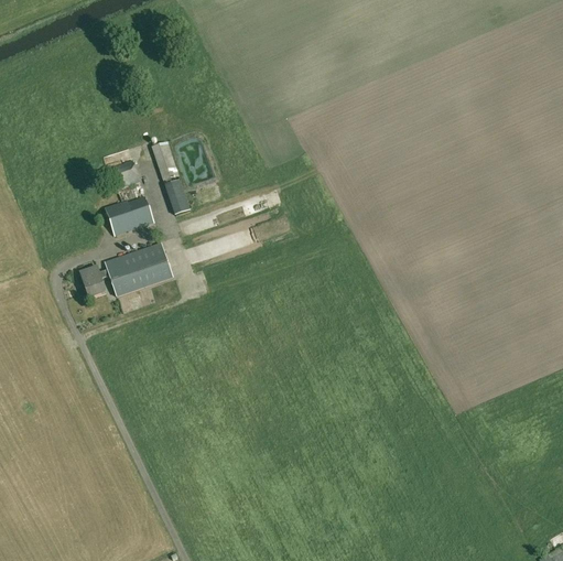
[(190,208),(168,140),(151,147),(173,213),(190,208)]
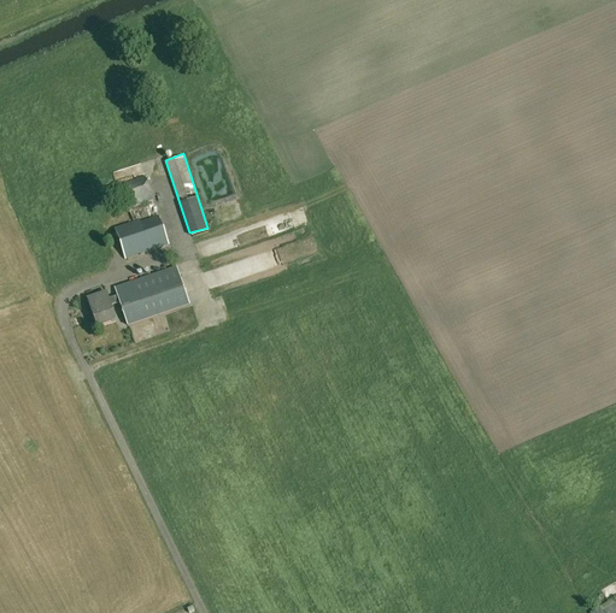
[(152,198),(144,175),(118,182),(127,206),(152,198)]
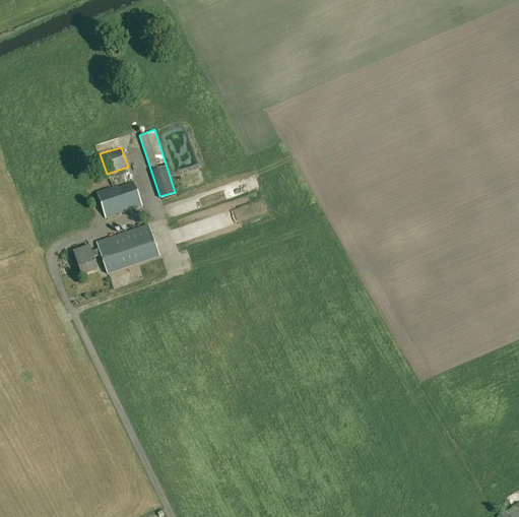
[(141,204),(133,180),(117,185),(117,184),(95,191),(105,216),(141,204)]
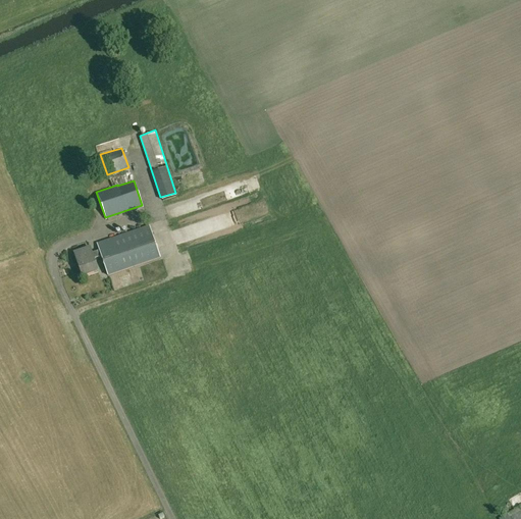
[(260,199),(254,200),(256,209),(262,207),(260,199)]
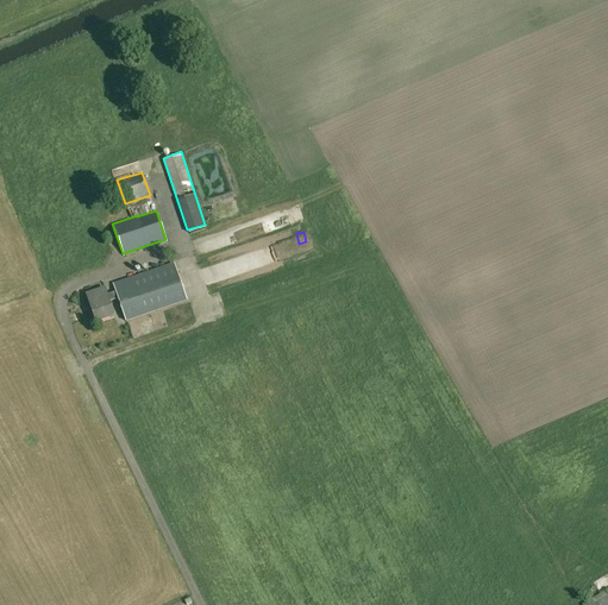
[(284,240),(244,250),(248,264),(288,254),(284,240)]
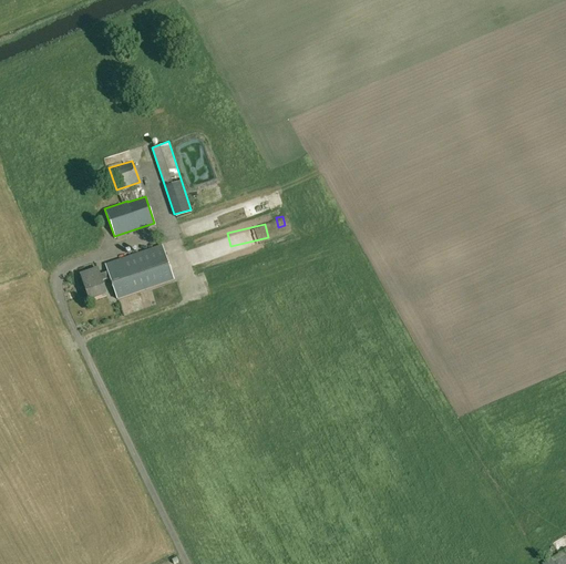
[(173,278),(161,244),(104,263),(107,270),(99,273),(96,267),(80,273),(89,298),(105,293),(101,279),(109,276),(116,297),(173,278)]
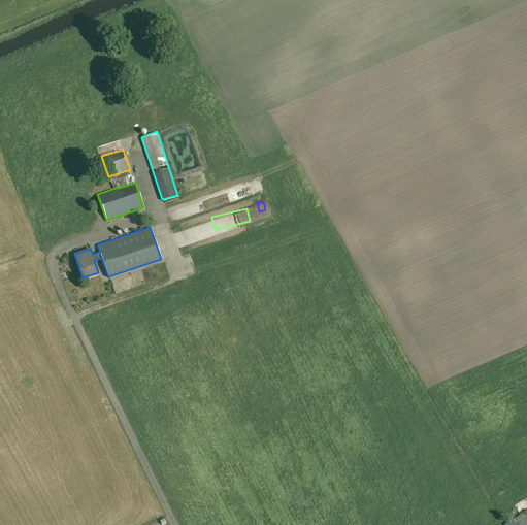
[(504,524),(526,524),(526,507),(503,522),(504,524)]
